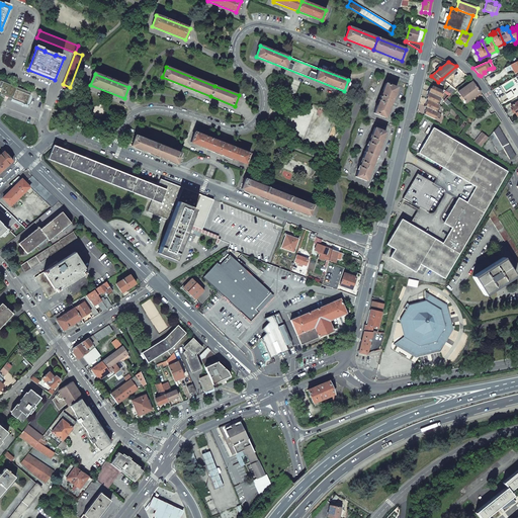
[(31,93),(3,82),(1,81),(0,82),(0,88),(2,89),(0,94),(6,96),(8,97),(27,105),(31,95),(30,95),(31,93)]
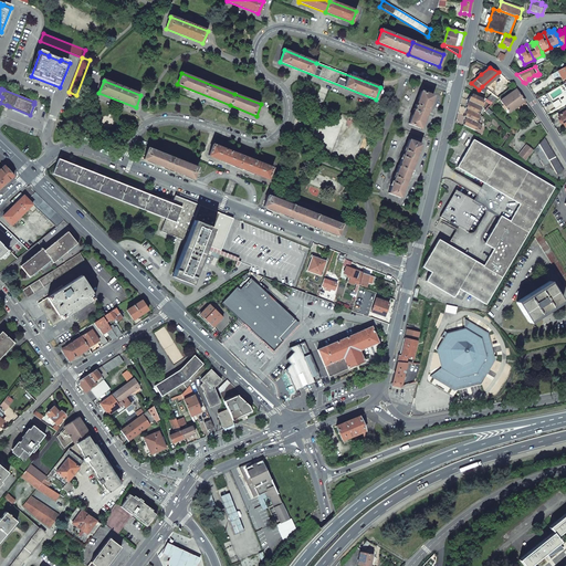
[(525,101),(516,90),(502,100),(501,101),(509,113),(517,106),(525,101)]
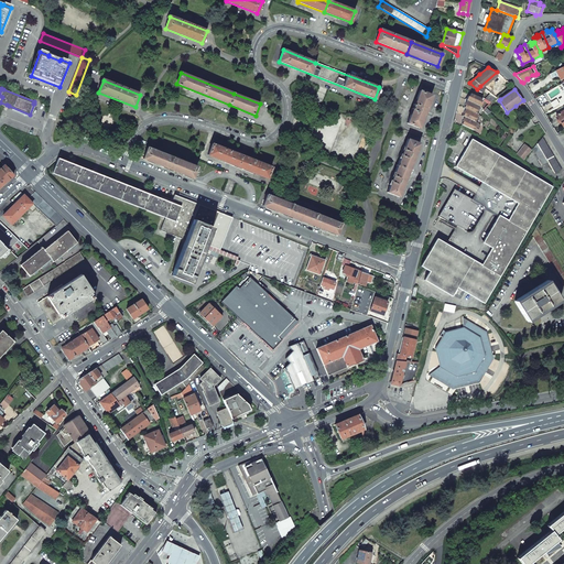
[(432,96),(420,90),(407,123),(419,128),(432,96)]
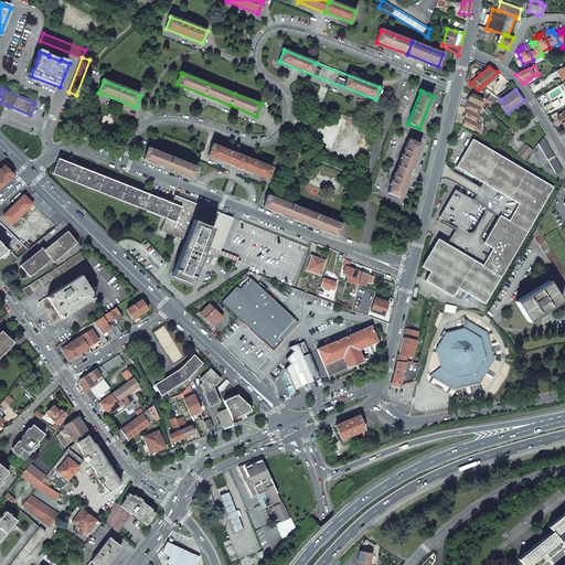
[(467,100),(480,107),(483,99),(471,94),(471,96),(470,97),(469,97),(467,100)]
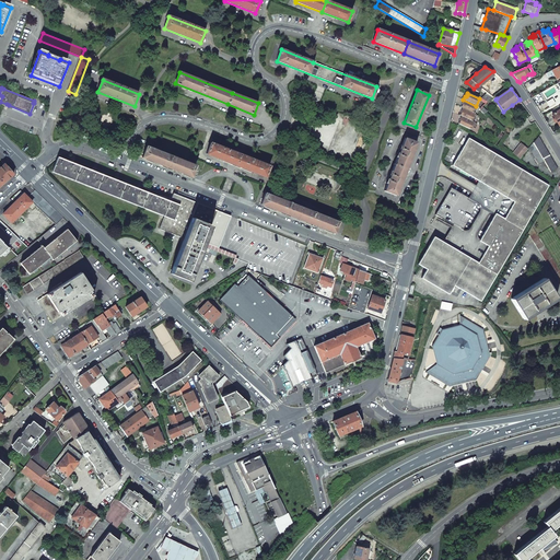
[(476,106),(463,100),(462,102),(462,104),(461,107),(462,108),(473,113),(476,106)]
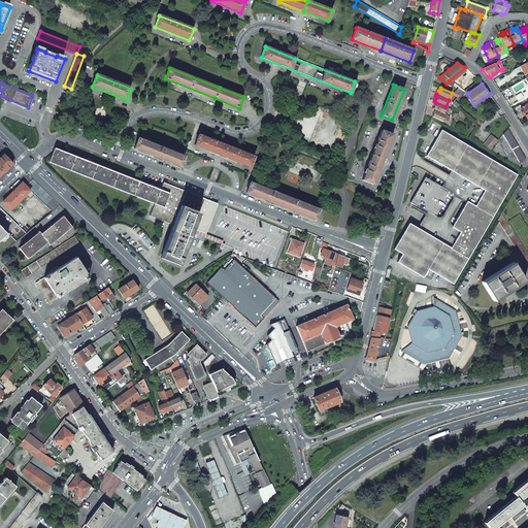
[(444,114),(448,107),(446,106),(435,102),(434,104),(434,105),(434,106),(433,109),(434,109),(444,114)]
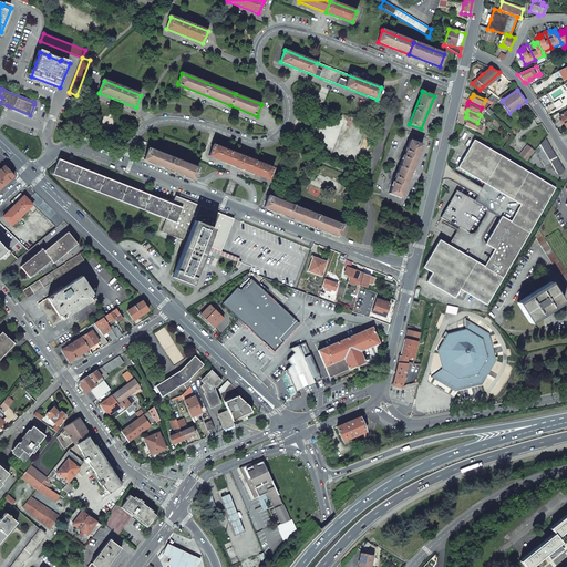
[(476,131),(480,124),(477,123),(466,117),(465,120),(464,122),(465,122),(464,125),(476,131)]
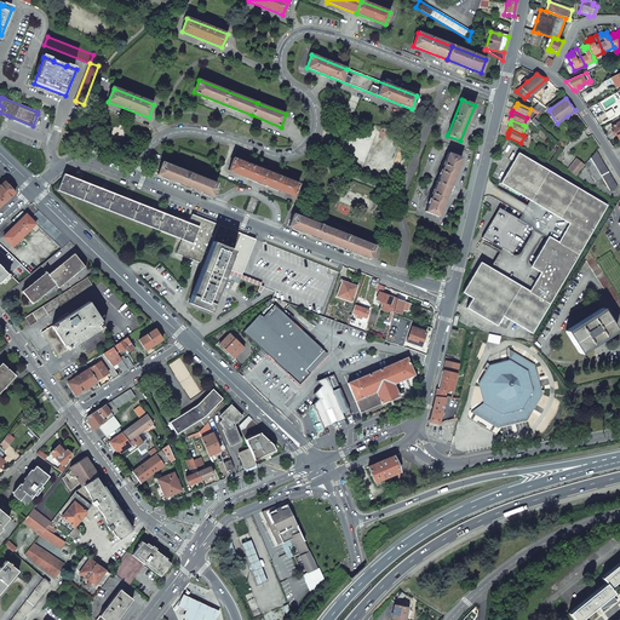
[(616,187),(596,151),(590,159),(602,178),(609,191),(616,187)]
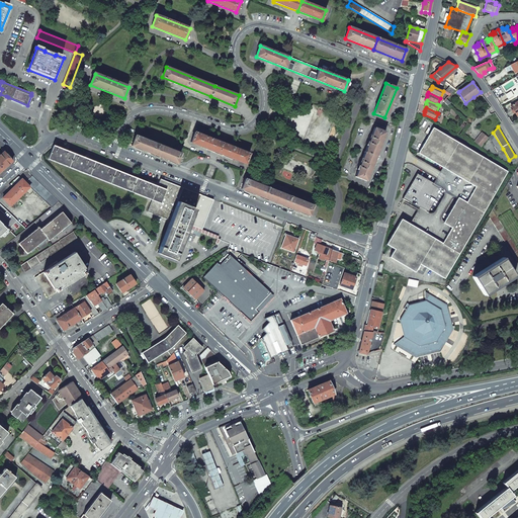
[(385,133),(374,127),(364,152),(355,176),(366,181),(376,157),(385,133)]
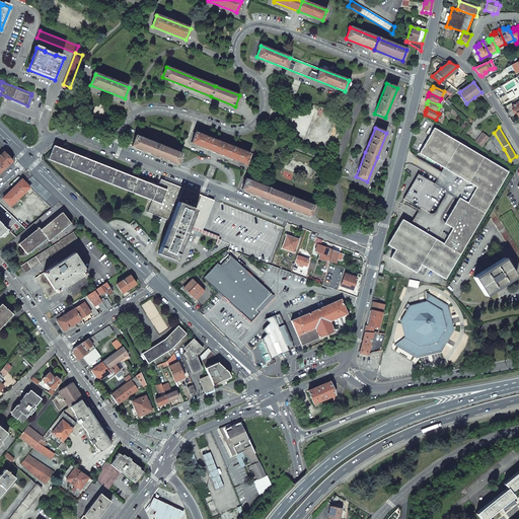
[(458,198),(444,223),(452,228),(443,243),(410,224),(401,220),(387,244),(395,249),(390,257),(416,273),(420,265),(445,279),(508,172),(434,129),(419,153),(443,168),(476,188),(466,203),(458,198)]
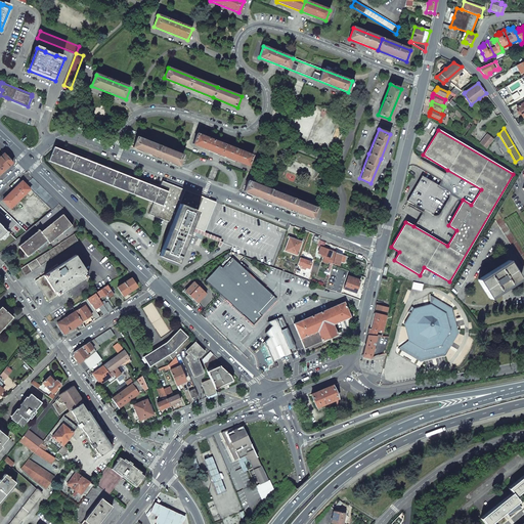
[(253,156),(197,134),(193,144),(249,166),(253,156)]
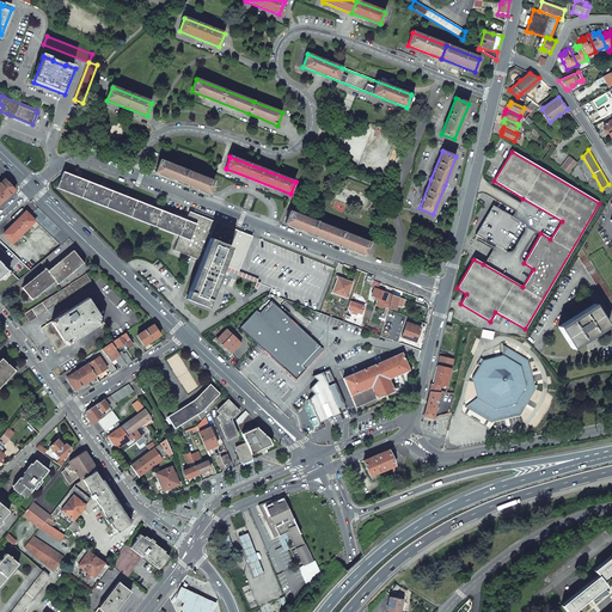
[(594,176),(582,157),(577,163),(585,173),(583,173),(587,181),(594,176)]
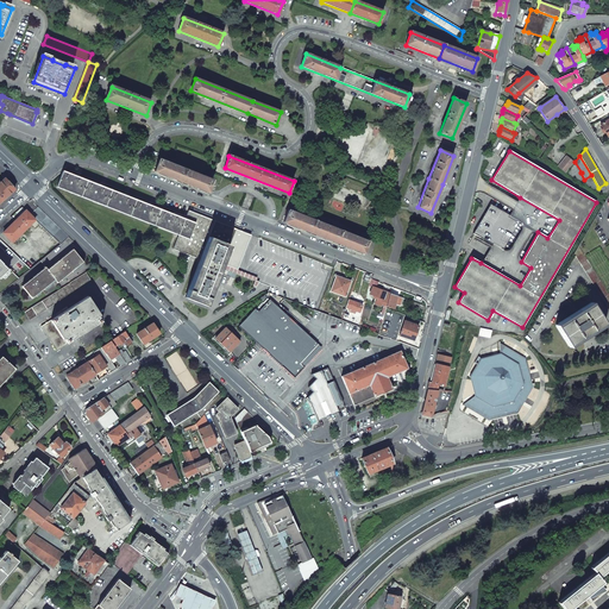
[(186,170),(159,159),(155,171),(168,177),(181,182),(186,170)]
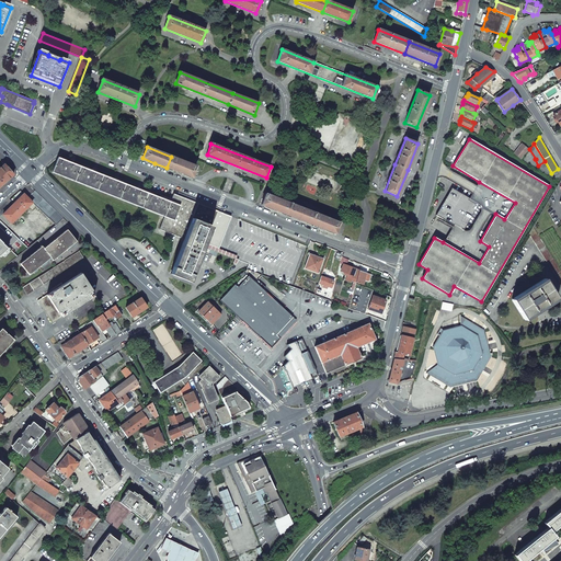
[(514,153),(521,159),(526,152),(519,147),(514,153)]
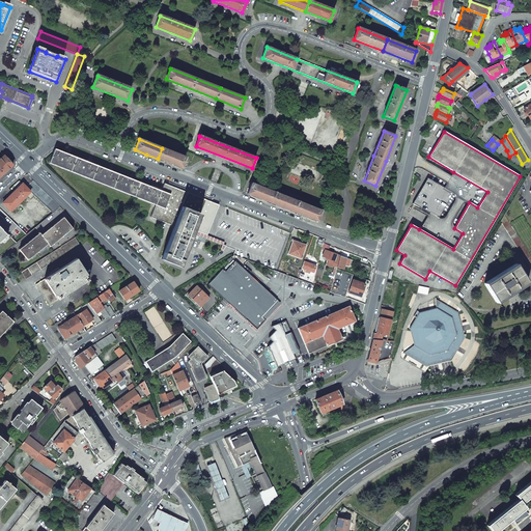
[(66,154),(55,148),(49,163),(73,172),(78,158),(66,154)]
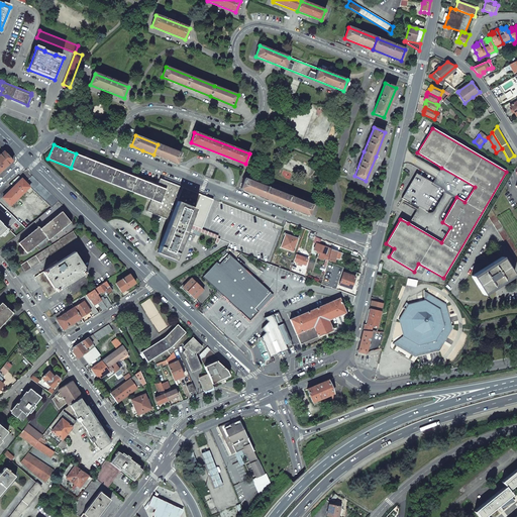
[(181,153),(158,144),(153,154),(165,159),(177,164),(181,153)]
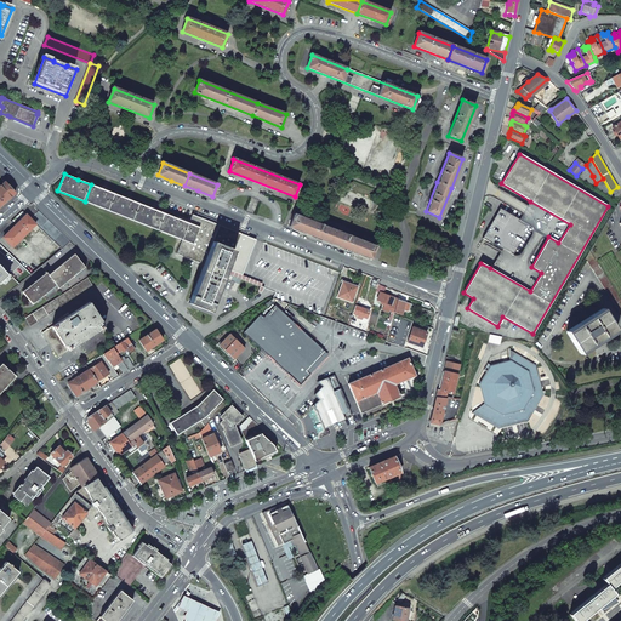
[(0,206),(16,193),(5,182),(0,187),(0,206)]
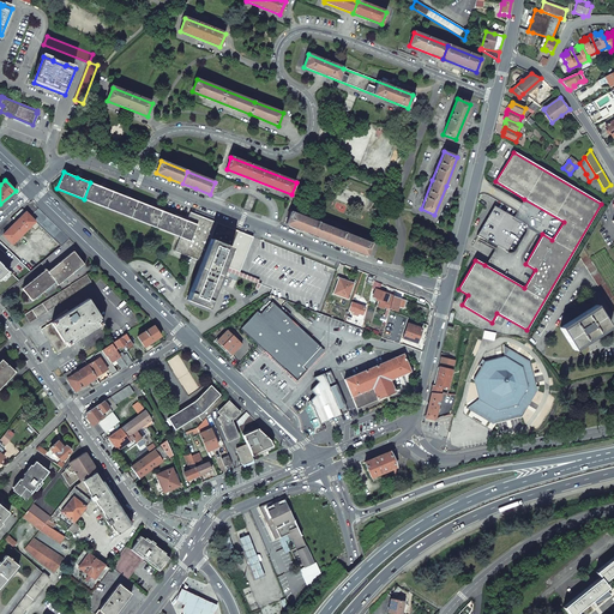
[(103,187),(90,182),(84,199),(110,210),(116,193),(103,187)]
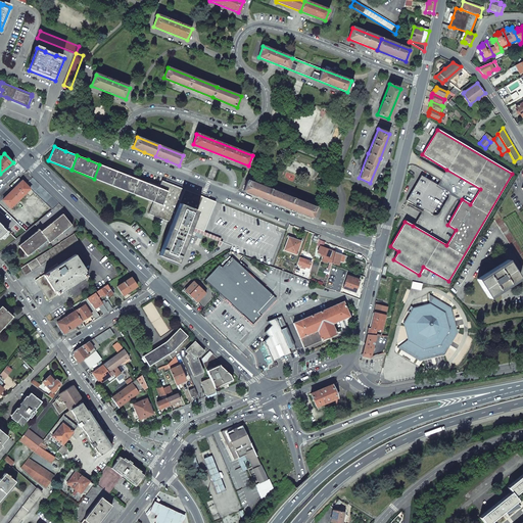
[(111,169),(99,164),(94,179),(116,188),(123,174),(111,169)]
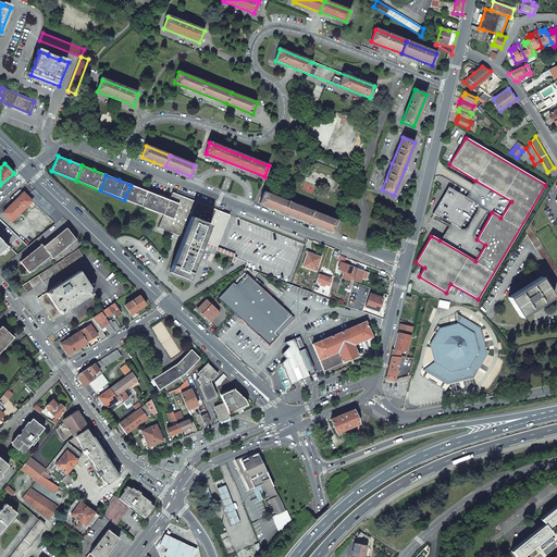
[(511,201),(475,181),(466,197),(475,202),(459,230),(450,224),(440,240),(475,261),(485,245),(477,239),(492,212),(500,218),(511,201)]
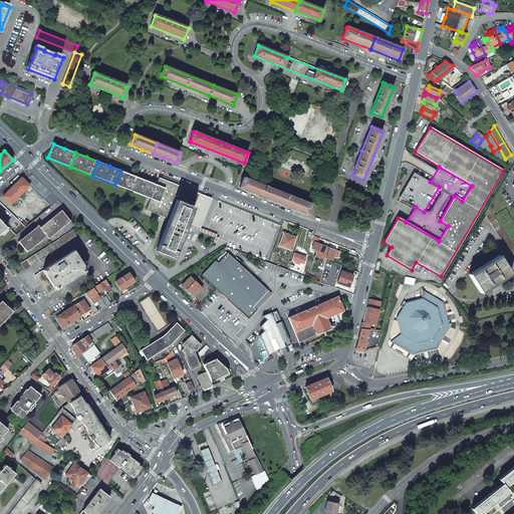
[(132,175),(120,171),(114,185),(138,193),(143,179),(132,175)]
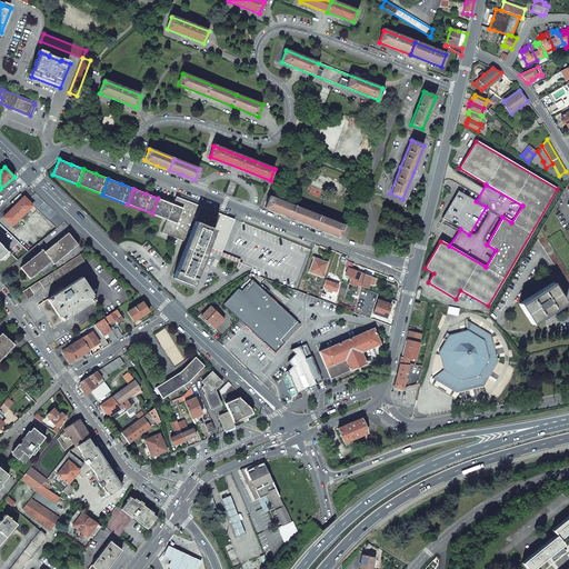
[(458,191),(441,218),(460,229),(469,235),(486,207),(476,201),(458,191)]
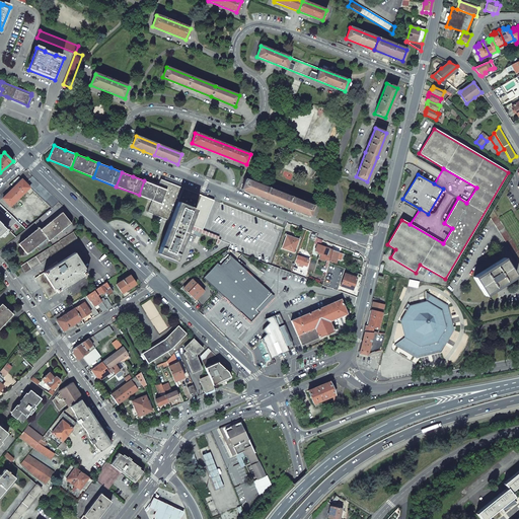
[(22,179),(18,176),(9,184),(13,189),(22,179)]
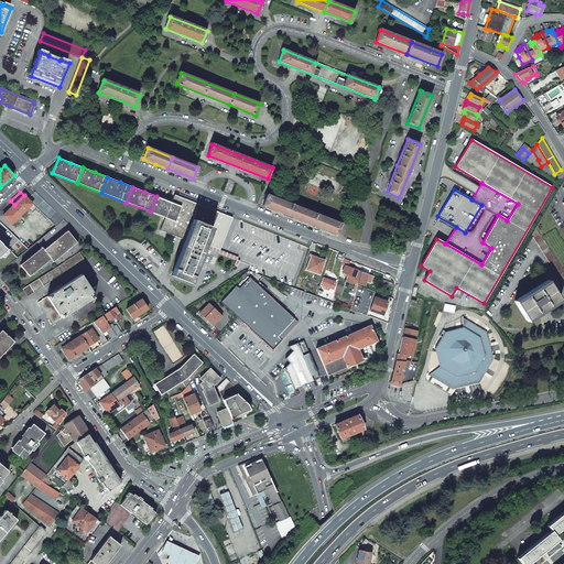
[(33,204),(52,221),(58,215),(35,192),(28,199),(33,204)]
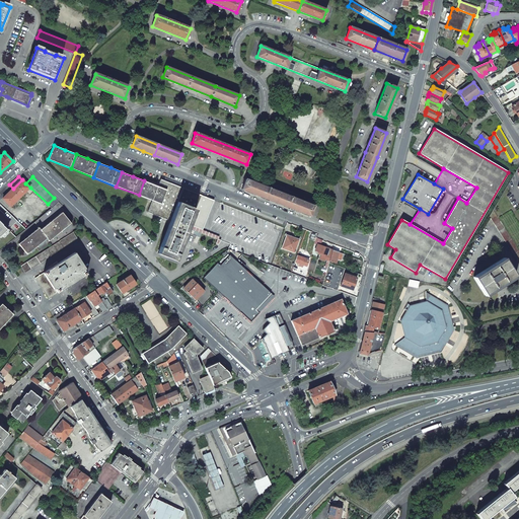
[(25,183),(22,179),(13,189),(3,199),(10,207),(30,188),(25,183)]
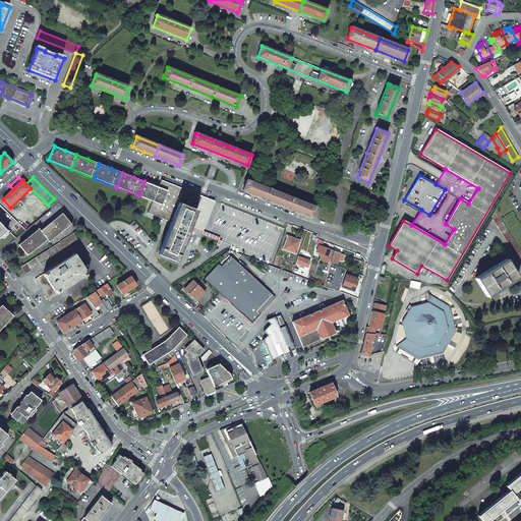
[(213,199),(161,180),(159,187),(167,190),(162,205),(153,201),(149,213),(171,222),(178,203),(196,210),(189,229),(199,233),(203,234),(215,200),(213,199)]
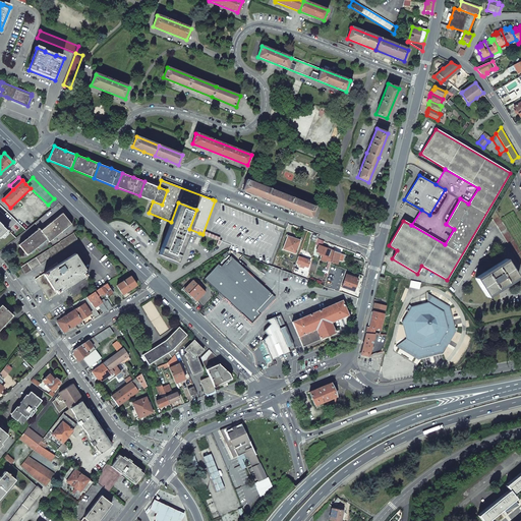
[(270,189),(246,180),(242,190),(254,194),(266,199),(270,189)]
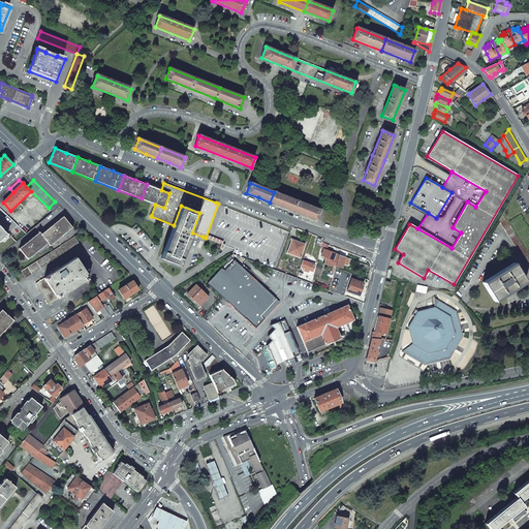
[(154,187),(147,184),(142,198),(155,205),(164,208),(169,193),(161,190),(154,187)]
